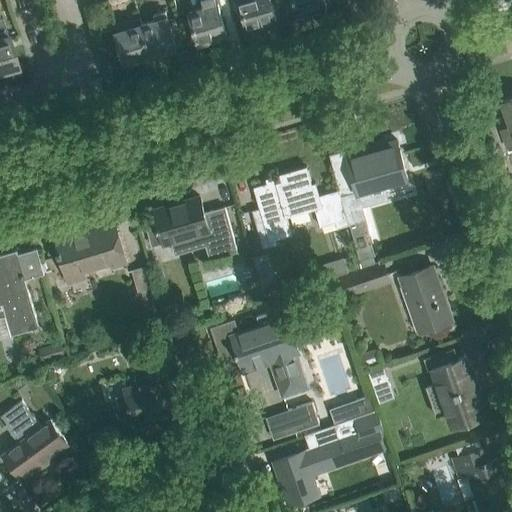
[(201,0),(204,7),(189,12),(198,43),(226,34),(216,0),(201,0)]
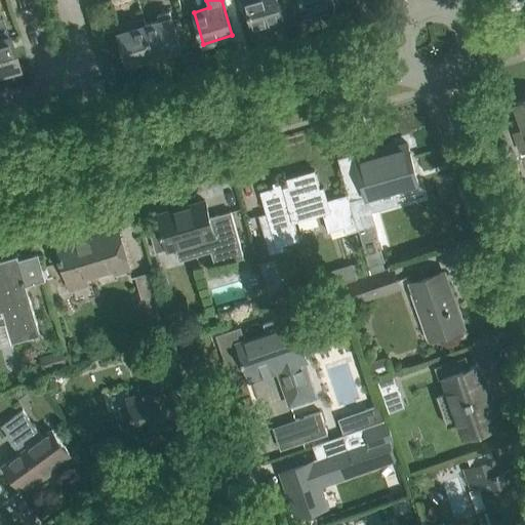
[(245,0),(254,29),(283,21),(277,0),(245,0)]
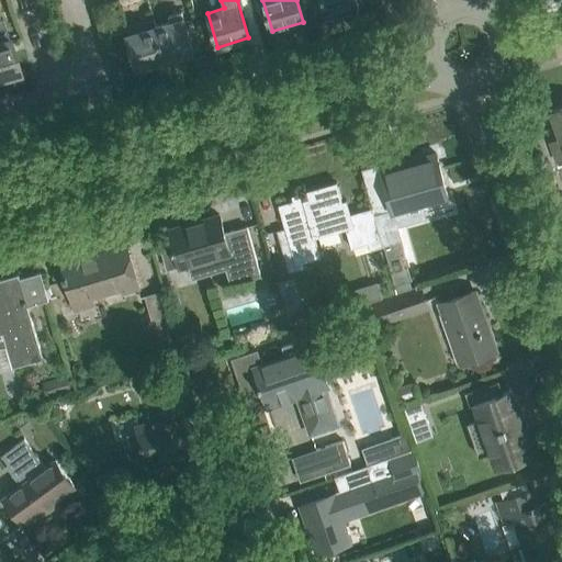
[(322,0),(326,15),(358,6),(356,0),(322,0)]
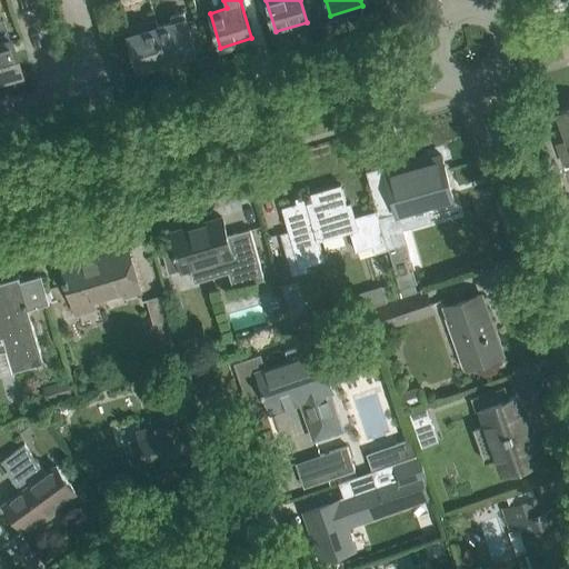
[(172,22),(158,27),(168,62),(196,55),(183,11),(171,16),(172,22)]
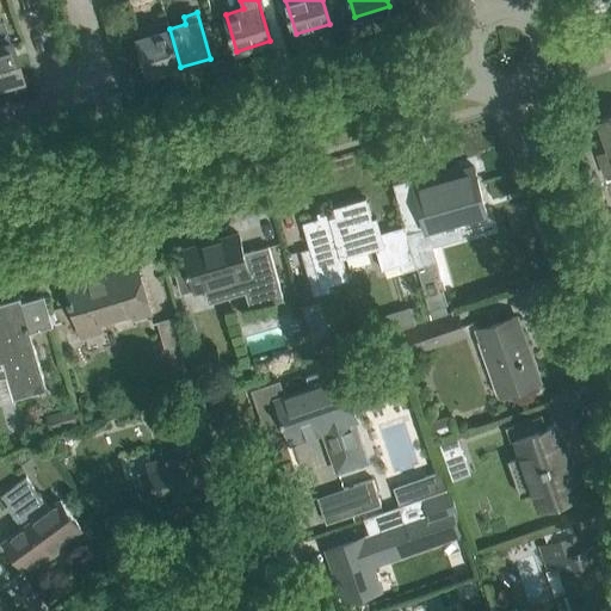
[(0,85),(20,80),(4,20),(0,22),(0,85)]
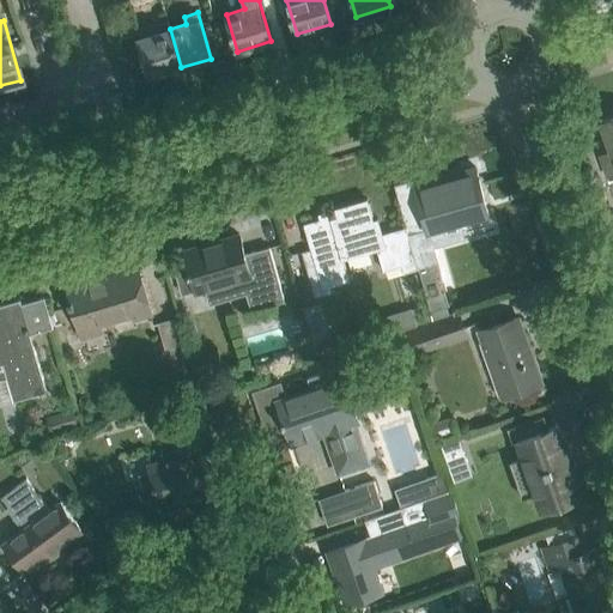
[(168,22),(137,31),(150,77),(181,67),(170,29),(168,22)]
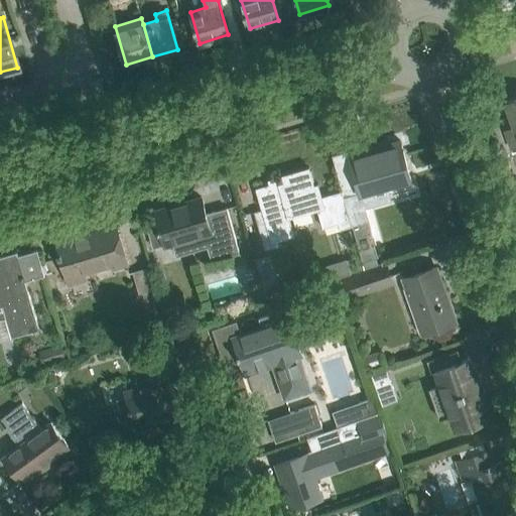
[(100,77),(90,80),(96,99),(106,96),(100,77)]
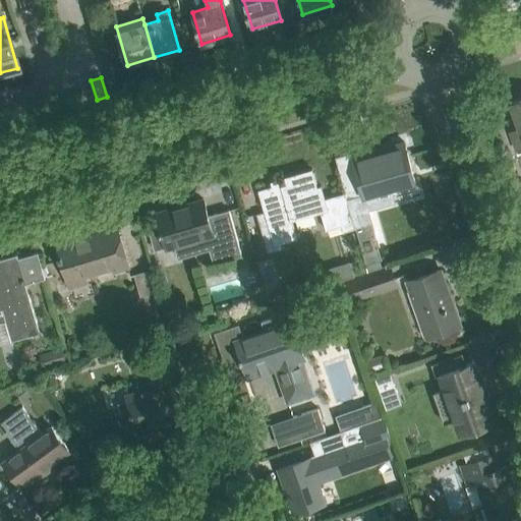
[(520,100),(512,104),(520,128),(511,131),(517,150),(520,148),(520,100)]
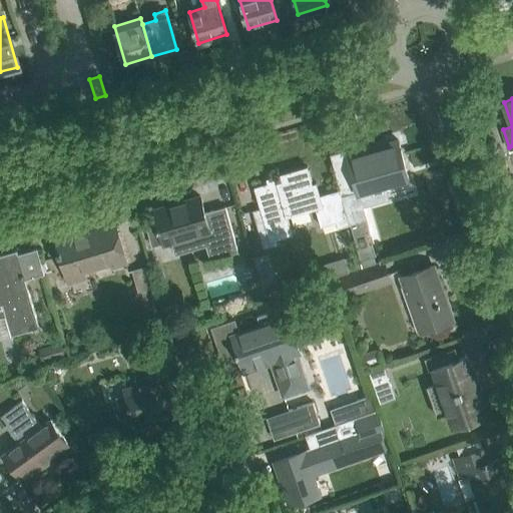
[(347,154),(331,159),(340,188),(351,225),(366,220),(362,206),(390,198),(386,185),(409,178),(398,140),(347,154)]
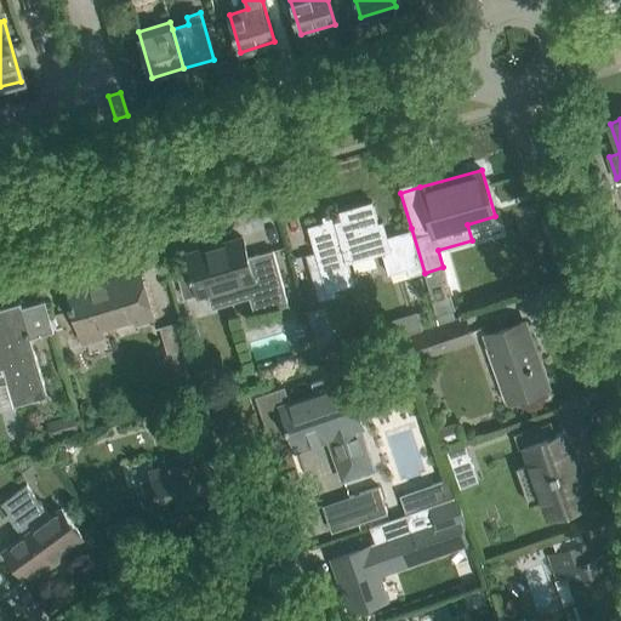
[(334,220),(308,227),(314,250),(322,273),(312,275),(319,300),(357,290),(349,263),(383,254),(388,274),(408,268),(410,277),(425,273),(411,228),(386,235),(382,221),(377,222),(372,201),(332,212),(334,220)]
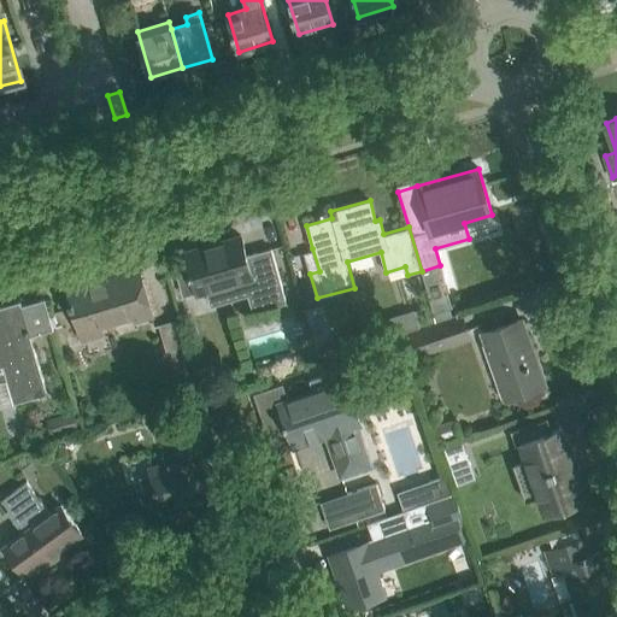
[(270,248),(246,254),(241,238),(187,253),(192,270),(189,271),(191,275),(199,274),(204,292),(245,280),(253,311),(285,303),(270,248)]
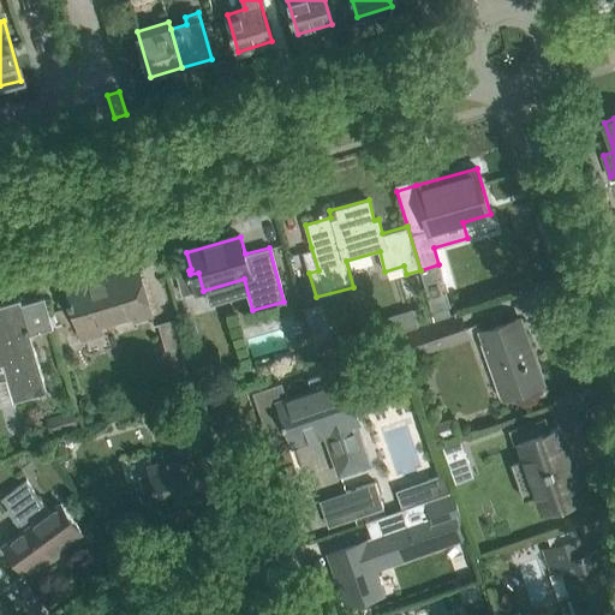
[(433,311),(451,305),(439,264),(421,270),(433,311)]
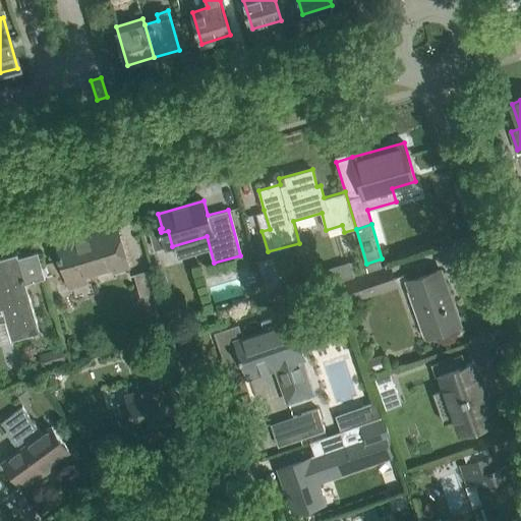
[(58,255),(59,261),(63,259),(69,280),(114,267),(116,270),(128,266),(116,226),(88,234),(89,237),(58,246),(61,254),(58,255)]
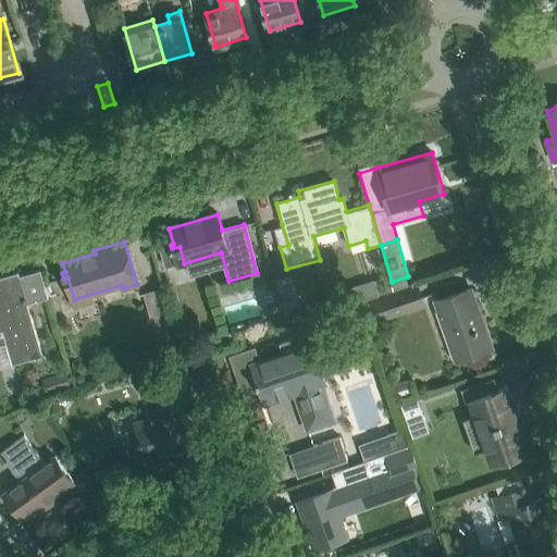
[(0,331),(2,331),(12,364),(42,356),(27,304),(48,297),(40,270),(20,276),(19,272),(0,276),(0,331)]
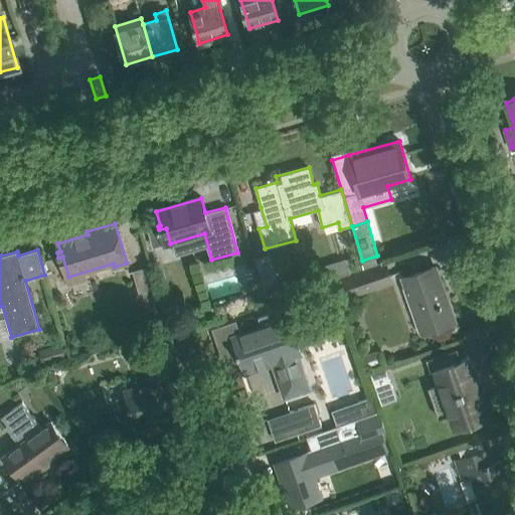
[(263,286),(278,282),(270,254),(254,259),(263,286)]
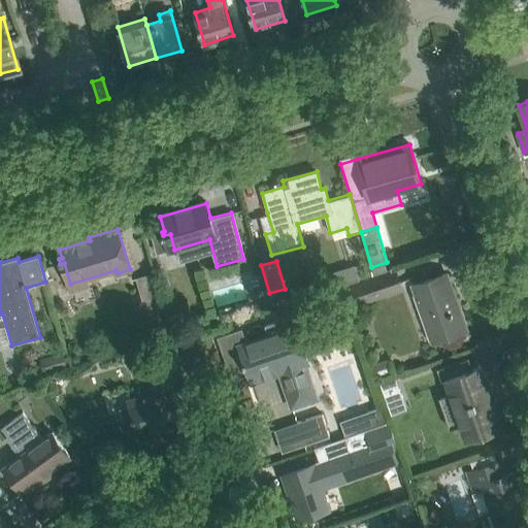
[(393,268),(349,284),(355,299),(398,285),(393,268)]
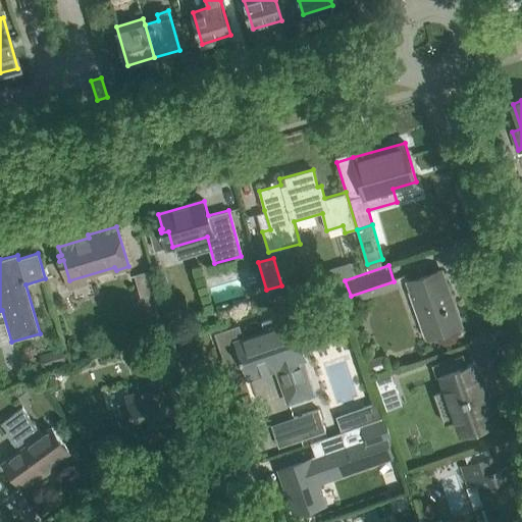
[(136,275),(141,297),(145,296),(147,305),(161,301),(158,292),(153,270),(136,275)]
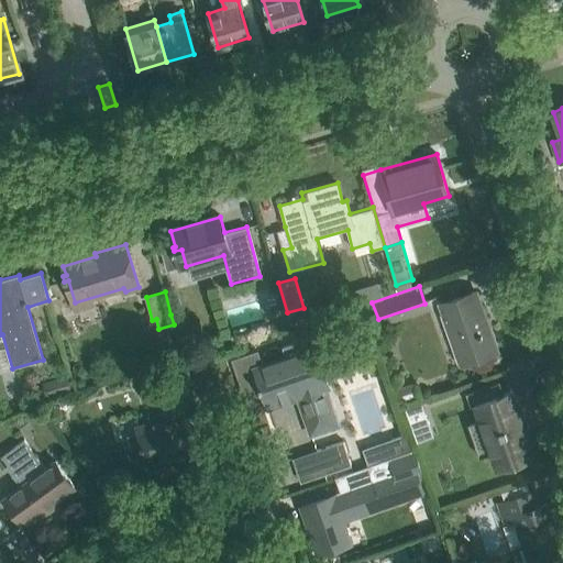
[(477,291),(456,299),(439,306),(460,363),(497,350),(497,349),(496,349),(476,294),(477,294),(477,291)]
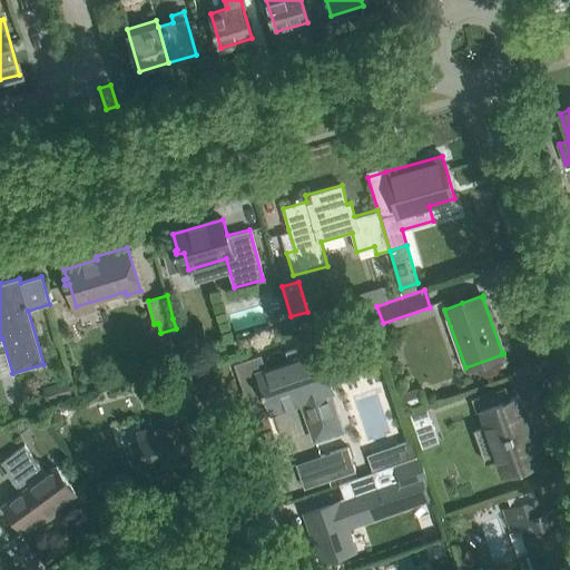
[(185,340),(188,353),(200,350),(196,336),(185,340)]
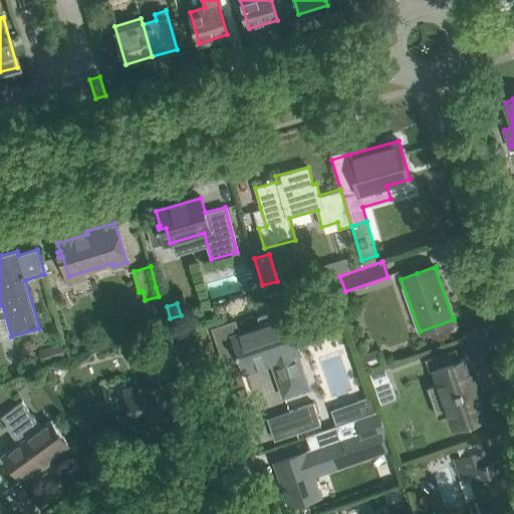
[(235,318),(214,325),(220,341),(231,375),(245,371),(276,360),(279,370),(275,372),(284,397),(303,391),(306,389),(296,356),(297,355),(291,336),(299,333),(293,315),(240,333),(235,318)]
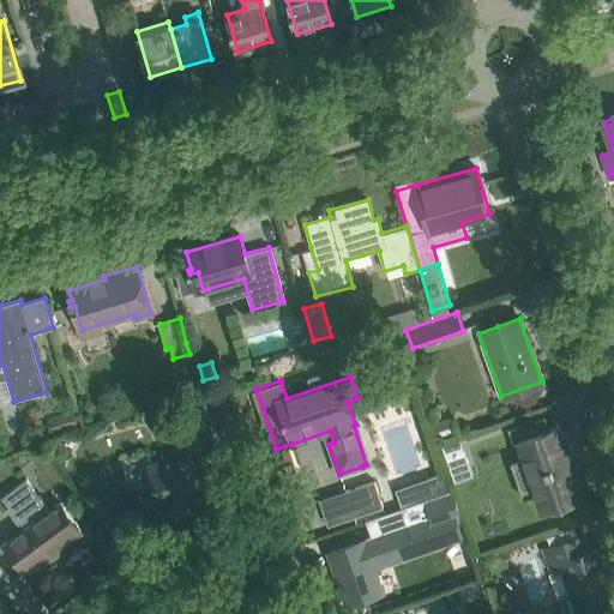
[(150,467),(156,485),(162,507),(163,507),(162,501),(190,494),(191,499),(215,492),(203,452),(224,446),(206,386),(193,390),(200,415),(199,416),(209,450),(150,467)]
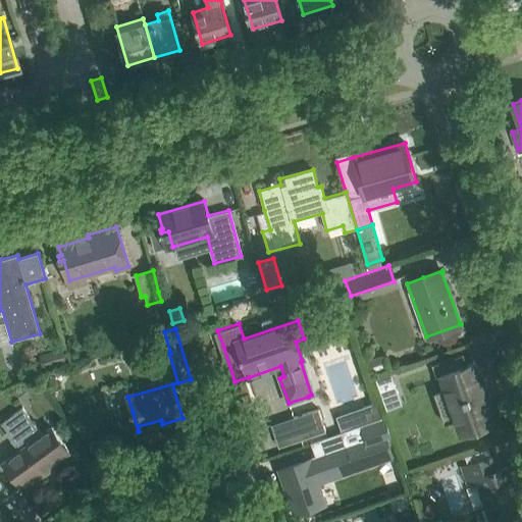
[(45,352),(42,353),(40,354),(43,366),(65,360),(61,347),(51,350),(45,352)]
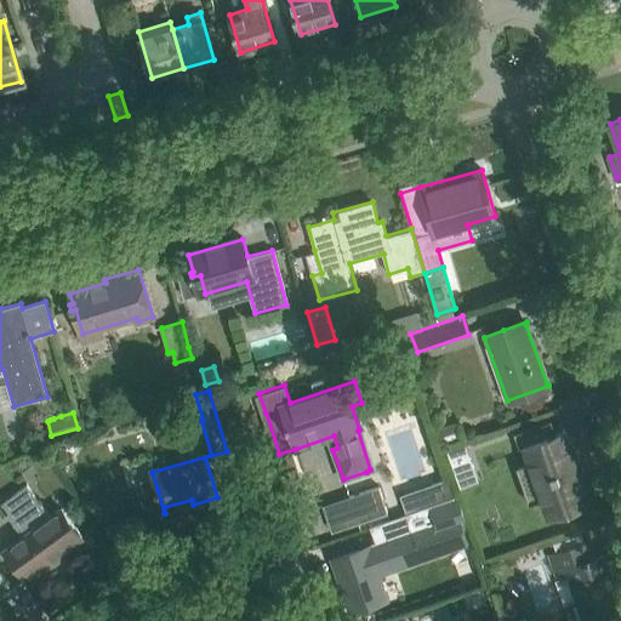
[(563,426),(540,434),(527,439),(552,514),(588,502),(563,426)]
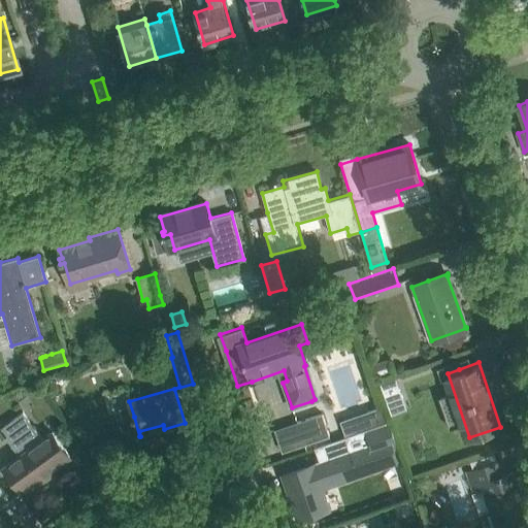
[(400,387),(395,374),(380,380),(384,392),(400,387)]
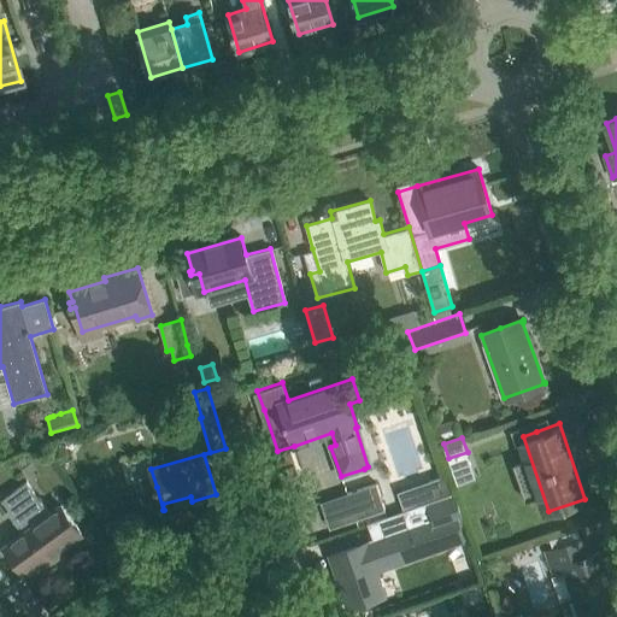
[(5,546),(12,556),(27,576),(51,558),(53,560),(66,551),(63,547),(81,534),(62,505),(50,513),(27,482),(1,500),(9,511),(13,507),(21,517),(13,522),(22,534),(5,546)]
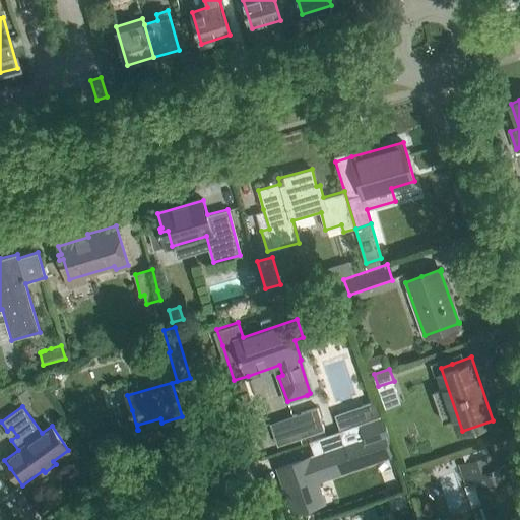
[(317,407),(291,415),(300,438),(325,430),(317,407)]
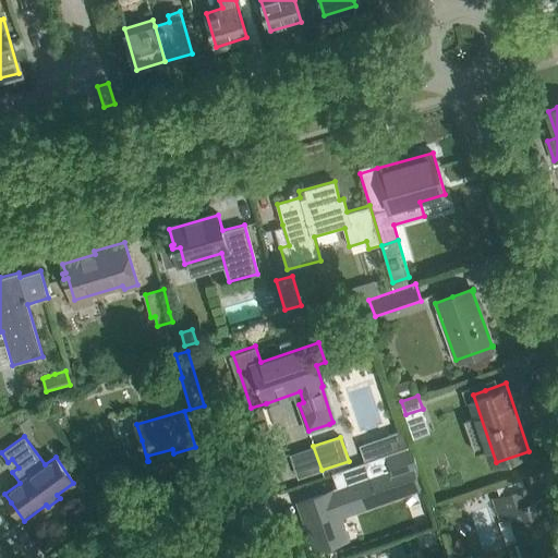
[(320,496),(300,502),(316,548),(335,542),(348,537),(340,514),(392,497),(421,487),(415,471),(419,470),(411,447),(385,455),(365,461),(372,478),(320,496)]
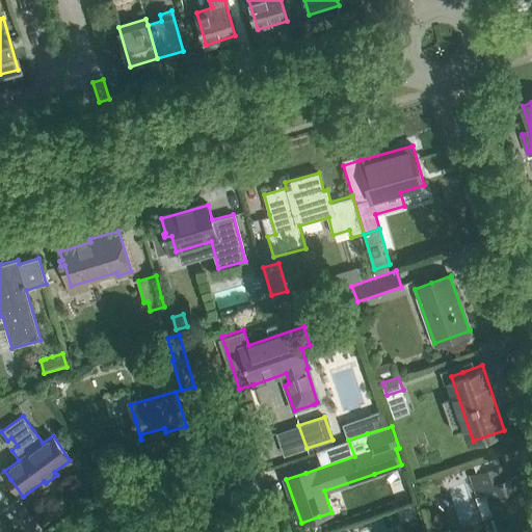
[(505,466),(485,473),(471,478),(475,493),(486,488),(501,531),(510,531),(524,528),(524,529),(529,527),(528,526),(531,524),(531,509),(530,504),(528,505),(517,476),(509,478),(505,466)]
